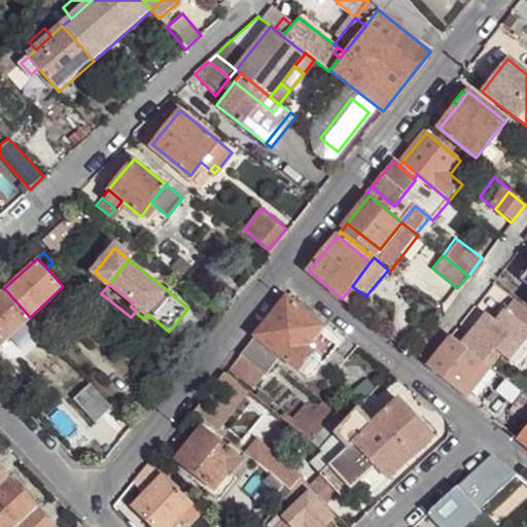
[(0,344),(30,317),(4,288),(0,291),(0,344)]
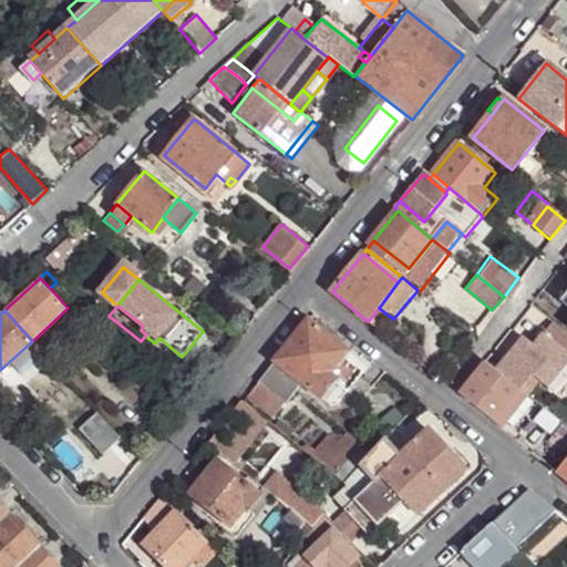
[(347,354),(307,322),(275,363),(302,385),(319,399),(331,384),(334,380),(329,375),(347,354)]
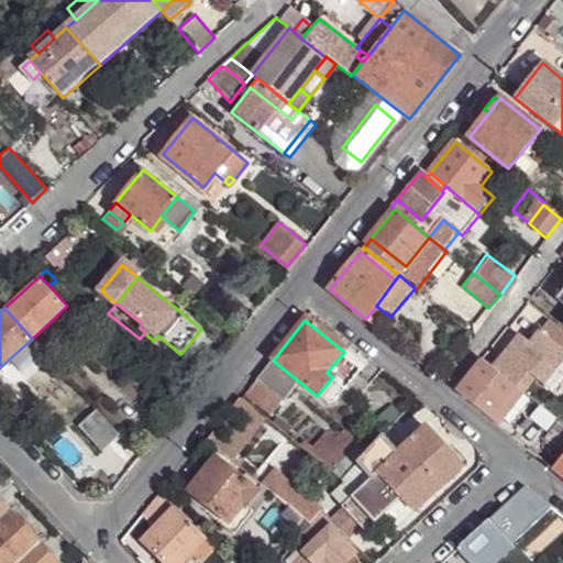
[(562,378),(562,376),(562,352),(562,331),(549,321),(530,344),(519,335),(493,368),(517,388),(525,393),(536,379),(550,392),(562,378)]
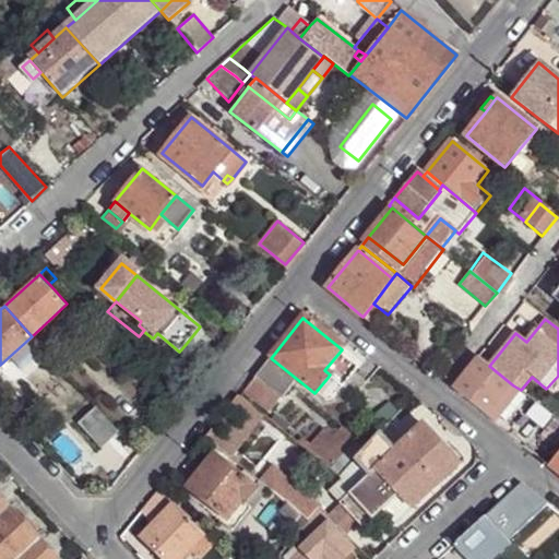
[(200,326),(187,343),(194,349),(207,333),(200,326)]
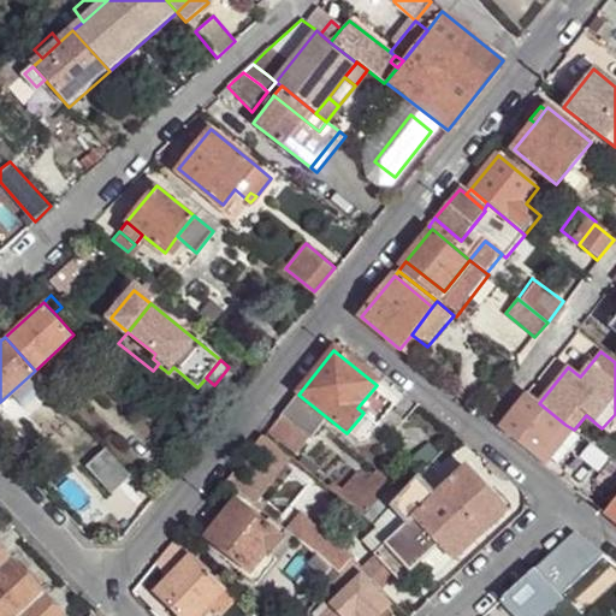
[(397,402),(377,385),(357,408),(363,413),(360,418),(374,428),(394,408),(397,402)]
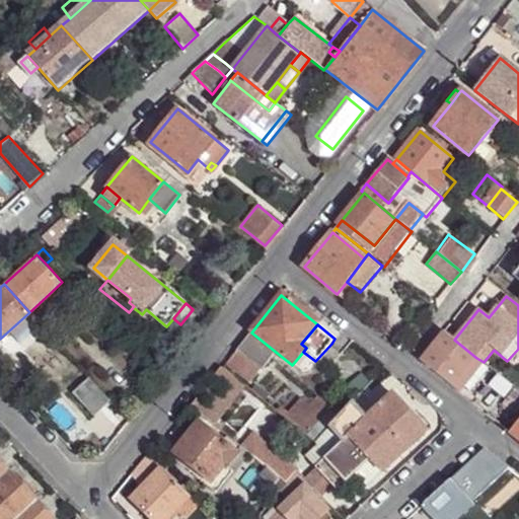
[(454,340),(445,331),(422,362),(453,387),(476,358),(454,340)]
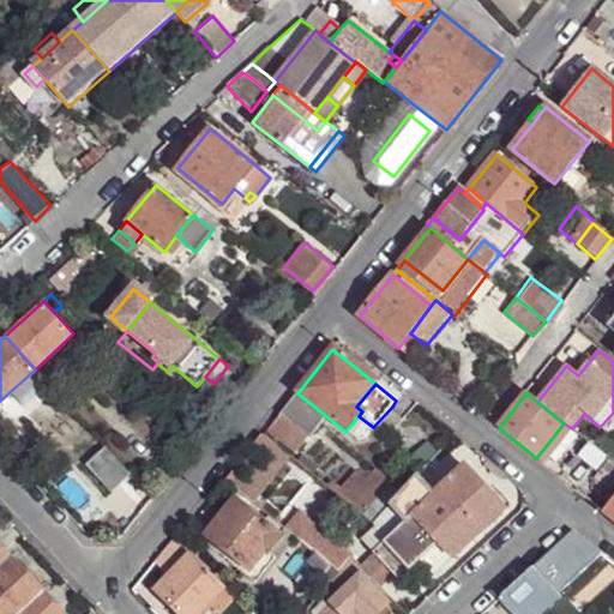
[(327,417),(298,393),(280,416),(309,440),(327,417)]
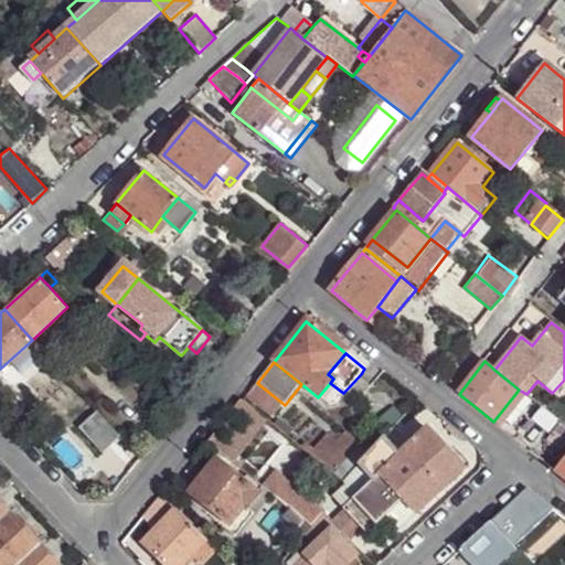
[(285,405),(257,383),(244,398),(273,420),(285,405)]
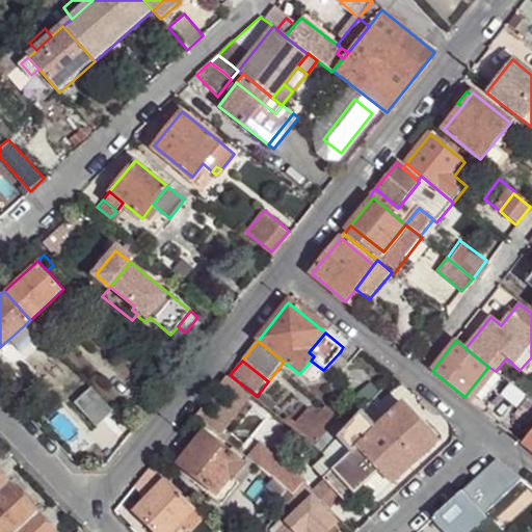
[(496,371),(488,367),(464,397),(470,402),(496,371)]
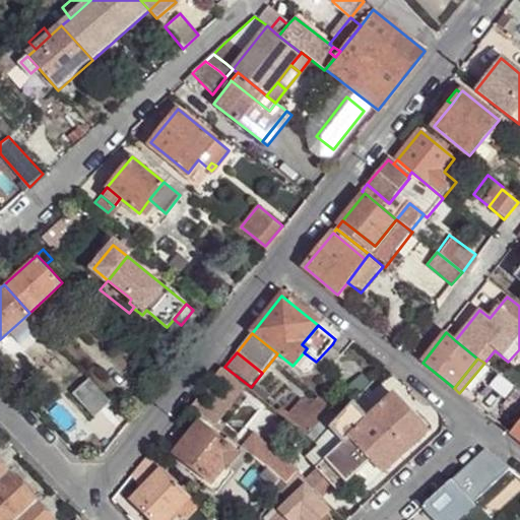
[(203,393),(192,409),(213,427),(245,387),(222,370),(209,386),(216,391),(210,399),(203,393)]
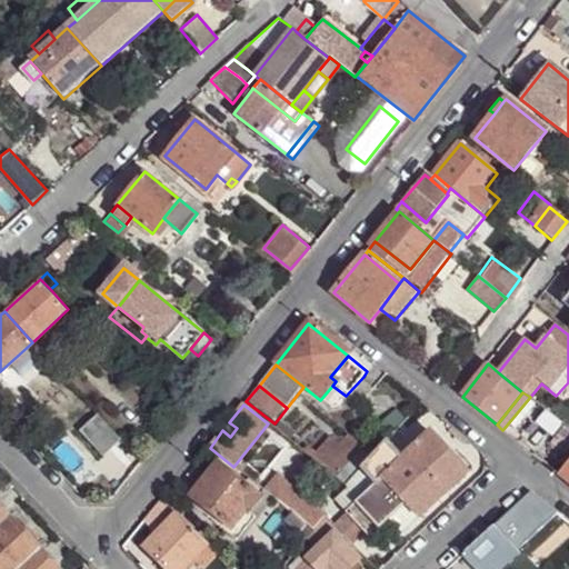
[(122,439),(99,413),(81,430),(105,453),(122,439)]
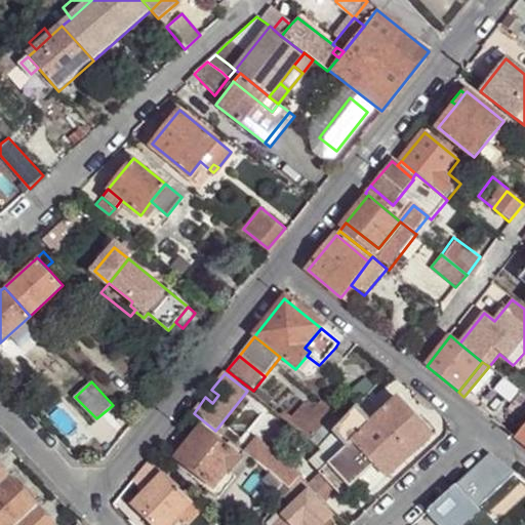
[(433,437),(398,400),(370,425),(353,443),(388,478),(433,437)]
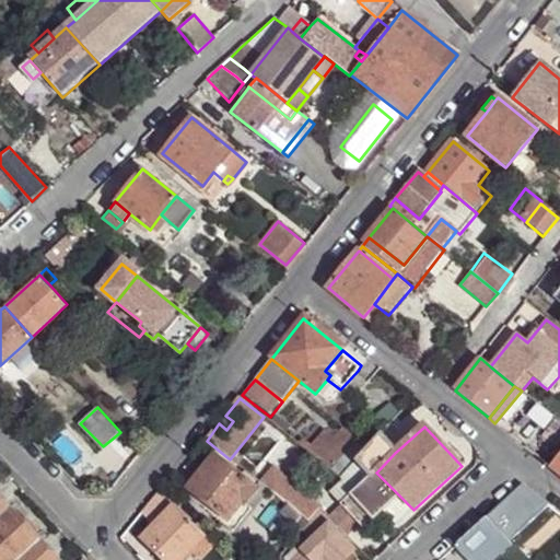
[(395,453),(377,438),(366,450),(356,463),(371,478),(376,473),(395,453)]
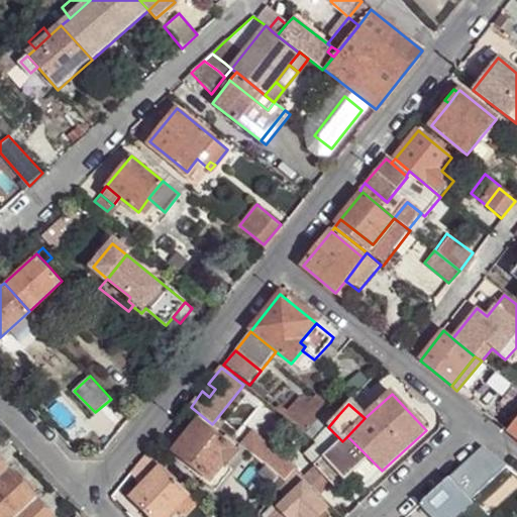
[(328,427),(338,415),(330,408),(319,420),(305,408),(295,420),(317,439),(328,427)]
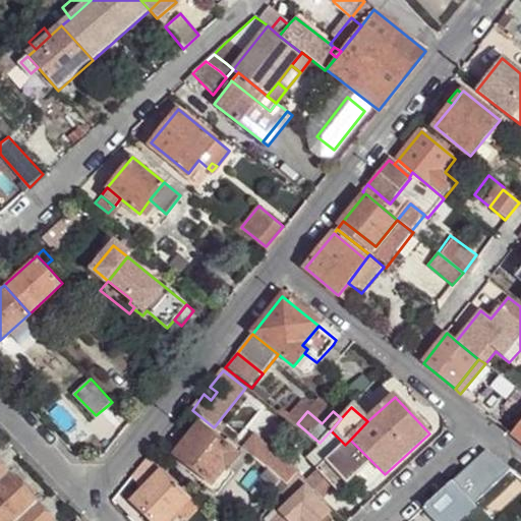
[(199,424),(175,455),(211,484),(224,468),(227,470),(238,456),(199,424)]
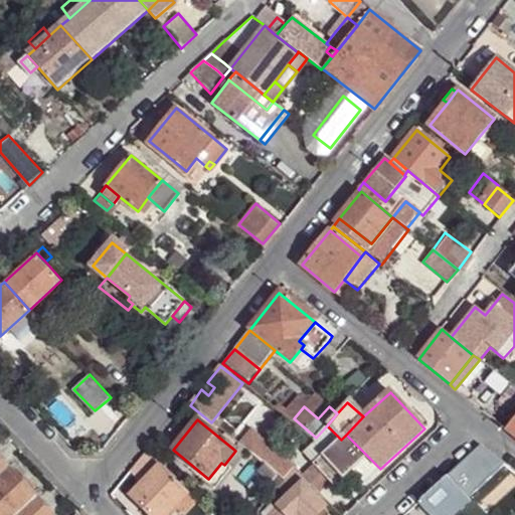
[(313,467),(341,440),(327,425),(316,438),(318,441),(302,456),(313,467)]
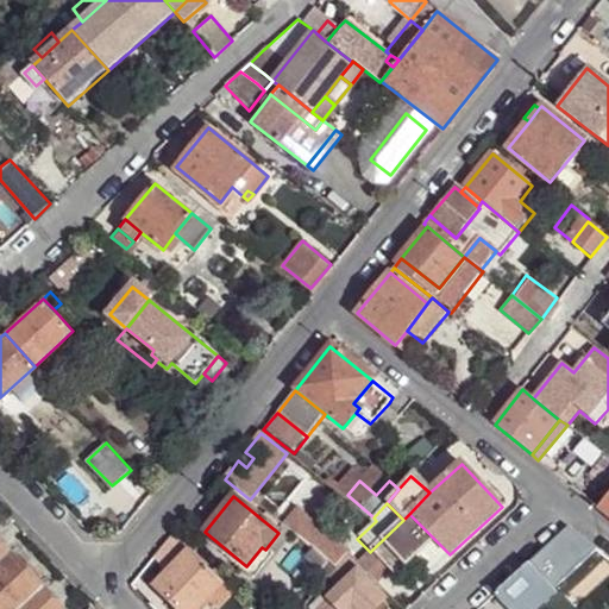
[(308,545),(319,534),(294,514),(282,527),(307,547),(309,546),(308,545)]
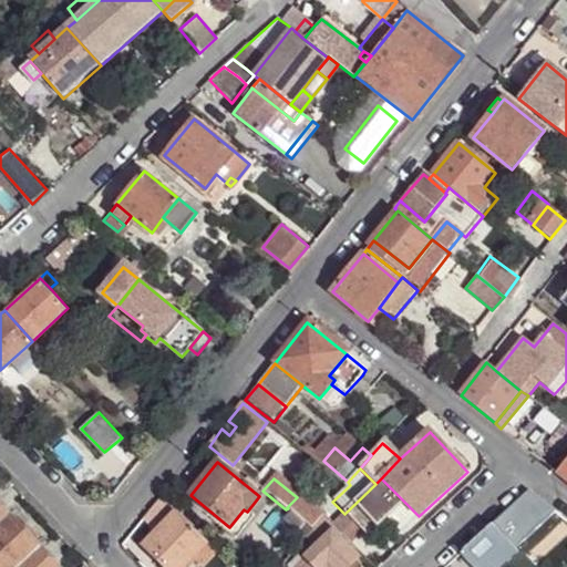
[(381,478),(375,484),(344,514),(346,514),(360,529),(370,539),(388,521),(400,534),(419,516),(381,478)]
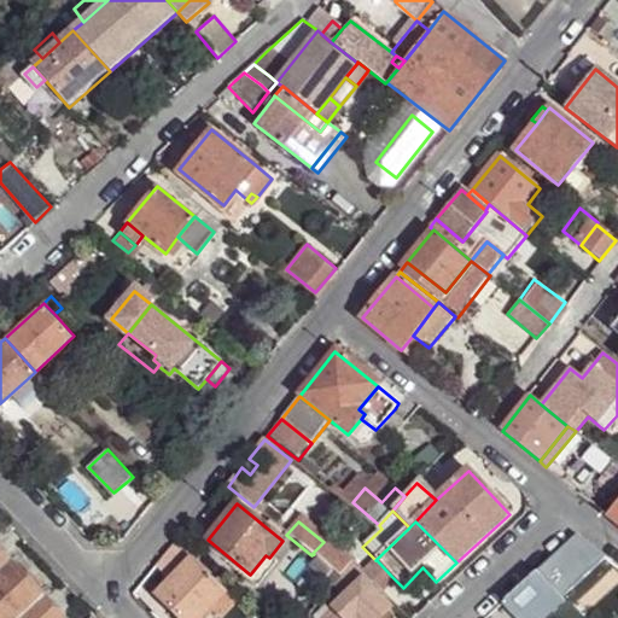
[(169,582),(157,595),(179,617),(197,617),(209,607),(226,589),(192,558),(180,546),(175,540),(156,565),(155,567),(169,582)]
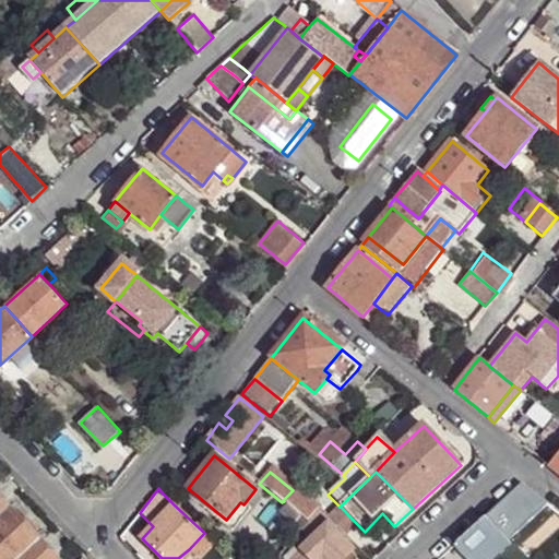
[(256,489),(244,504),(252,511),(264,497),(256,489)]
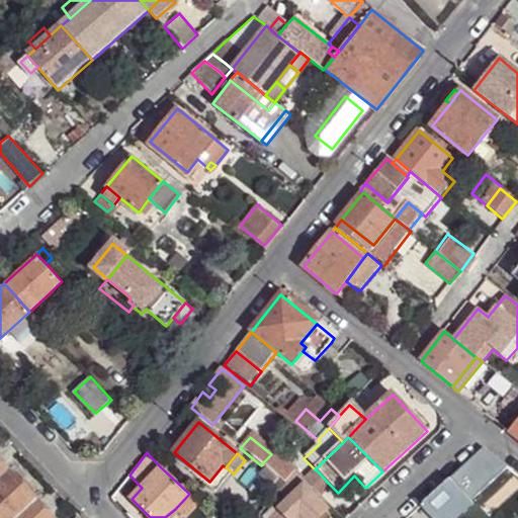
[(292,473),(271,454),(262,463),(263,464),(266,467),(285,485),(293,475),(292,473)]
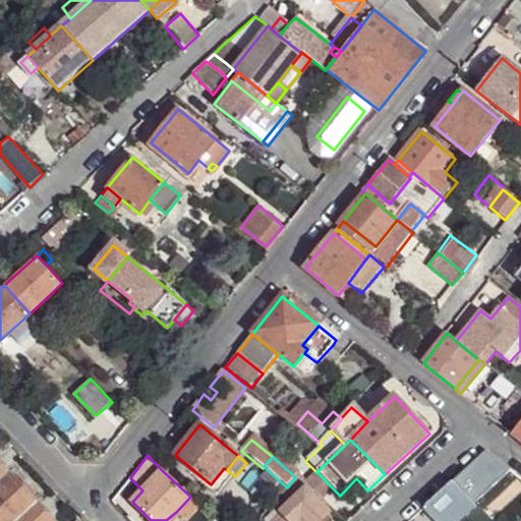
[(50,520),(52,520),(0,463),(0,520),(50,520)]
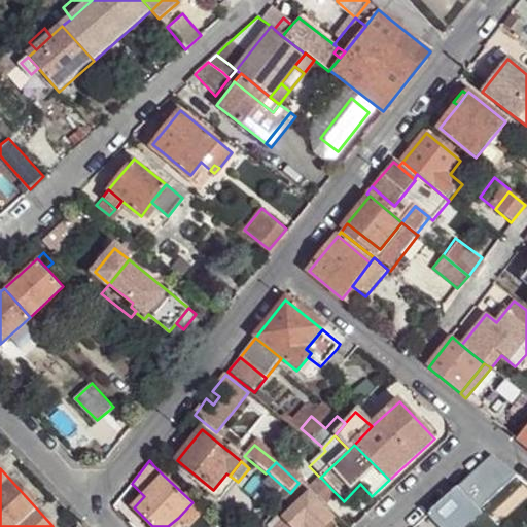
[(290,493),(271,476),(264,483),(283,500),(290,493)]
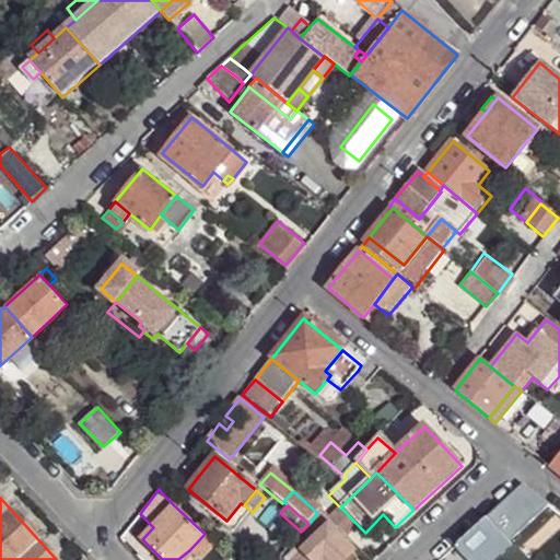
[(356,523),(341,508),(329,520),(345,535),(356,523)]
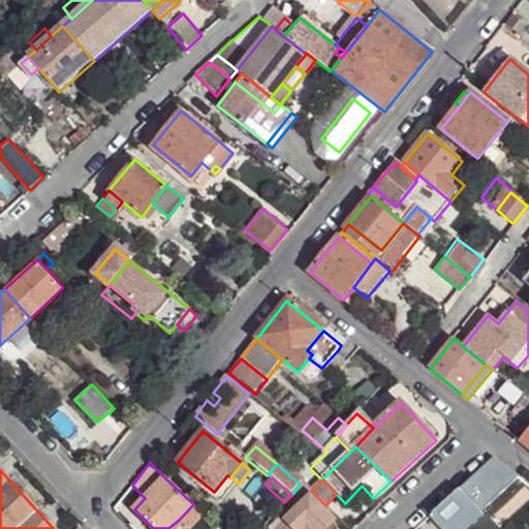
[(145,498),(132,486),(122,499),(134,509),(145,498)]
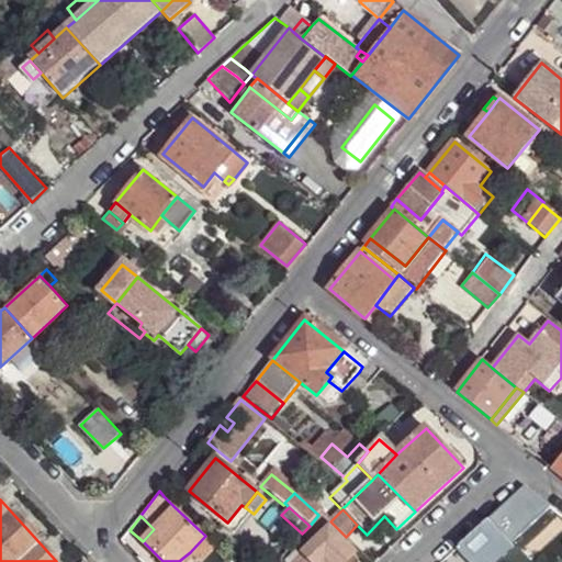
[(325,523),(284,561),(347,561),(356,554),(325,523)]
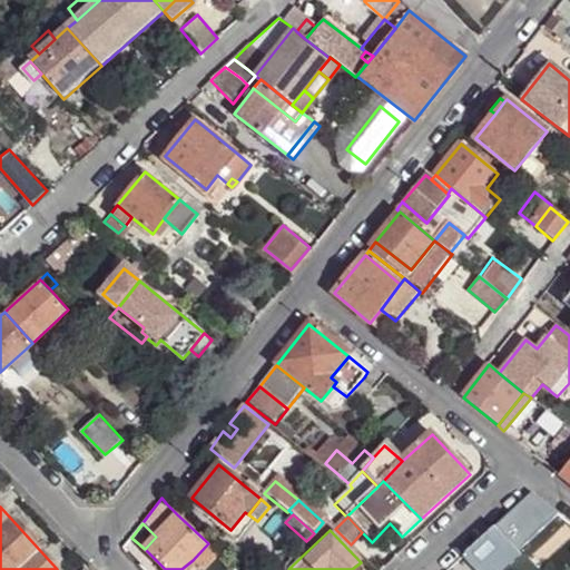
[(208,543),(193,560),(203,569),(218,553),(208,543)]
